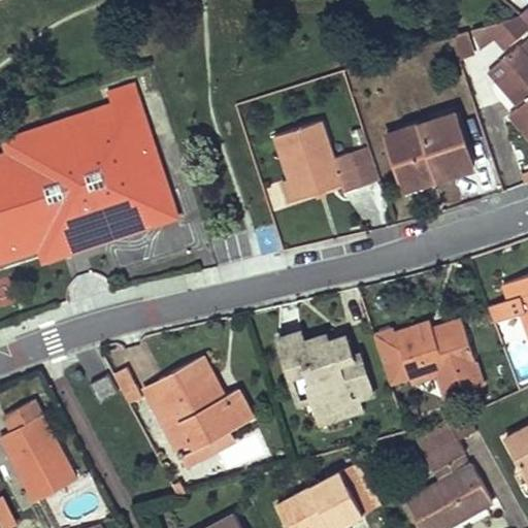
[(513,18),(489,25),(492,30),(497,37),(505,48),(527,29),(527,24),(520,15),(513,18)]
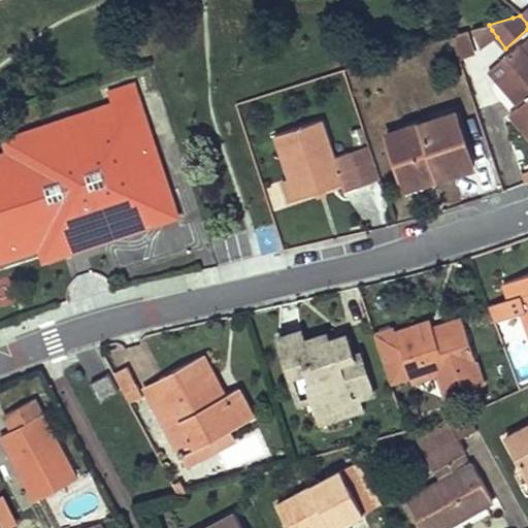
[(489,25),(473,30),(476,35),(492,30),(489,25)]
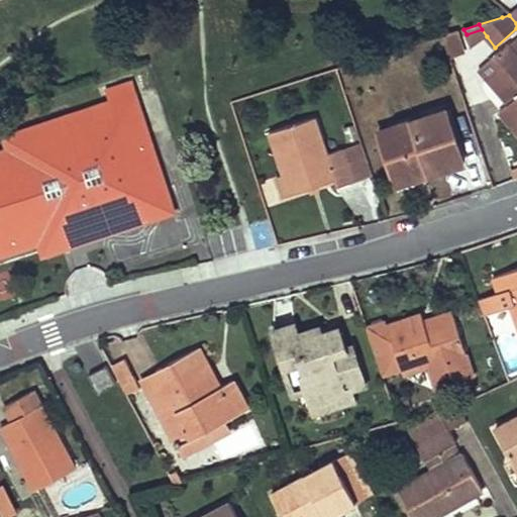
[(482,29),(467,34),(470,41),(473,46),(474,46),(487,36),(482,29)]
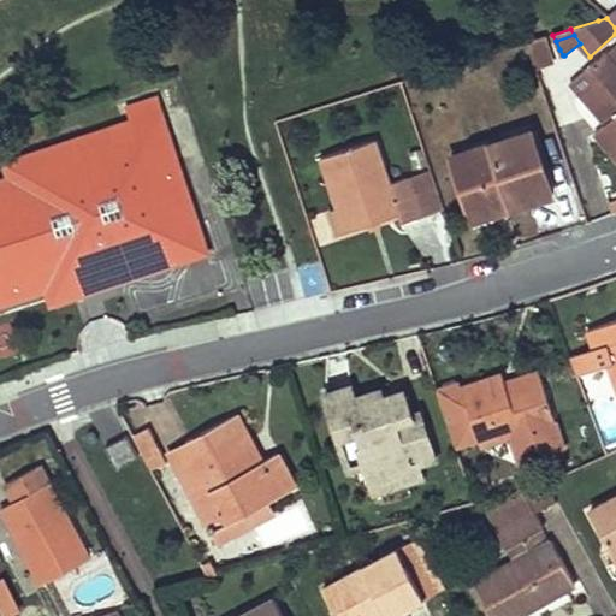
[(545,36),(527,42),(537,69),(554,63),(545,36)]
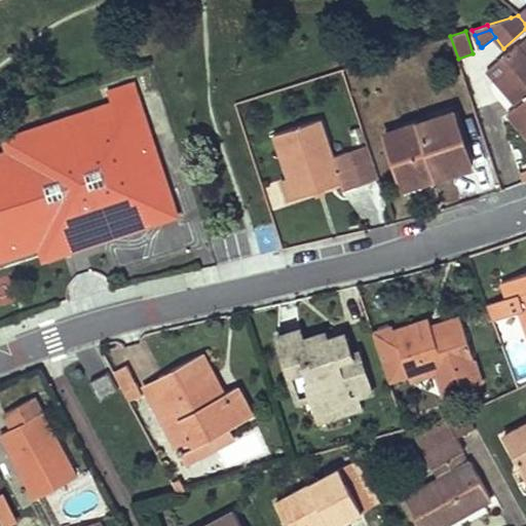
[(487,71),(496,83),(500,79),(521,103),(517,107),(509,114),(525,134),(525,57),(517,46),(487,71)]
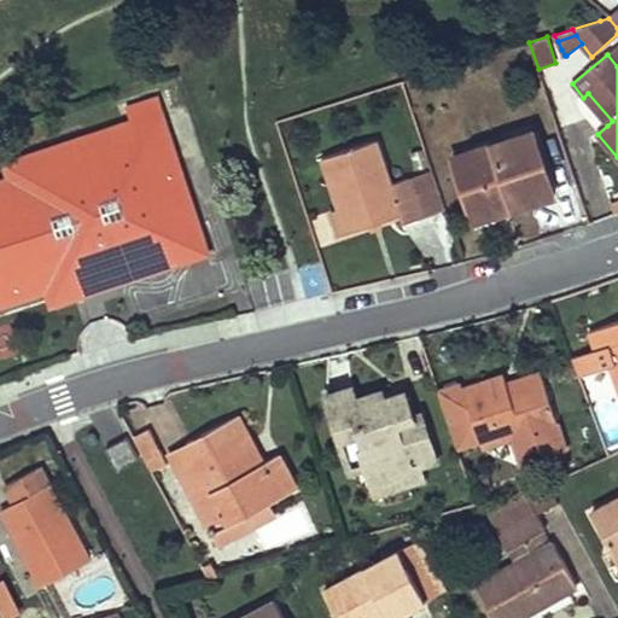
[(588,93),(583,98),(587,100),(607,126),(612,121),(588,93)]
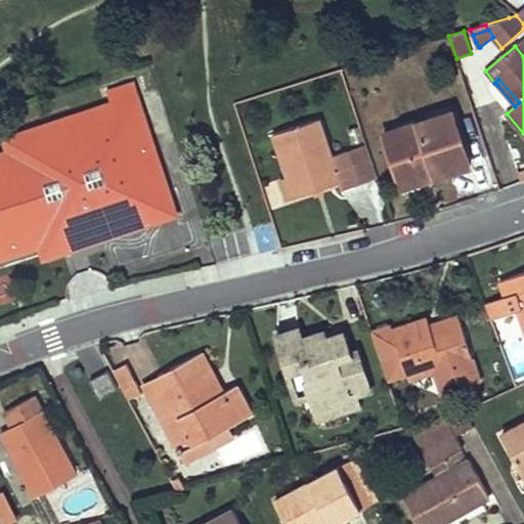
[(134,98),(116,104),(122,123),(141,117),(134,98)]
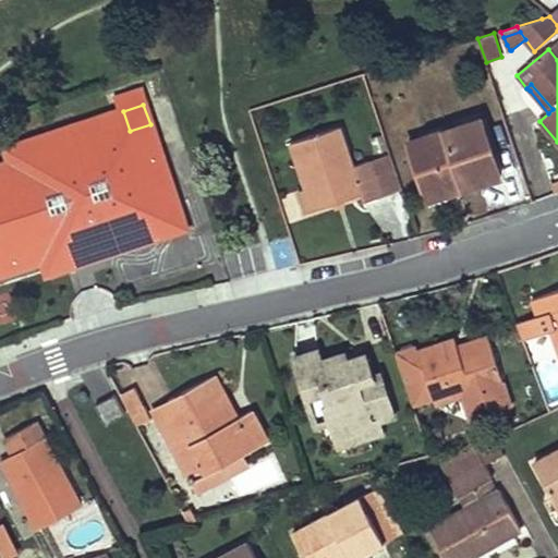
[(12,164),(0,168),(0,271),(11,268),(46,257),(44,252),(67,245),(64,239),(65,238),(79,234),(86,258),(145,239),(140,222),(160,214),(154,195),(171,189),(150,124),(130,131),(123,111),(118,113),(10,148),(8,149),(12,164)]
